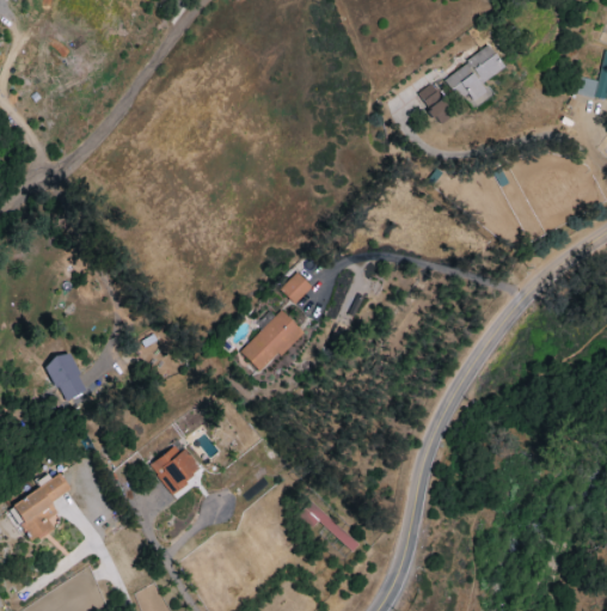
[(484,81),(507,67),(492,46),(445,77),(460,99),(468,95),(476,105),(492,95),(484,81)]
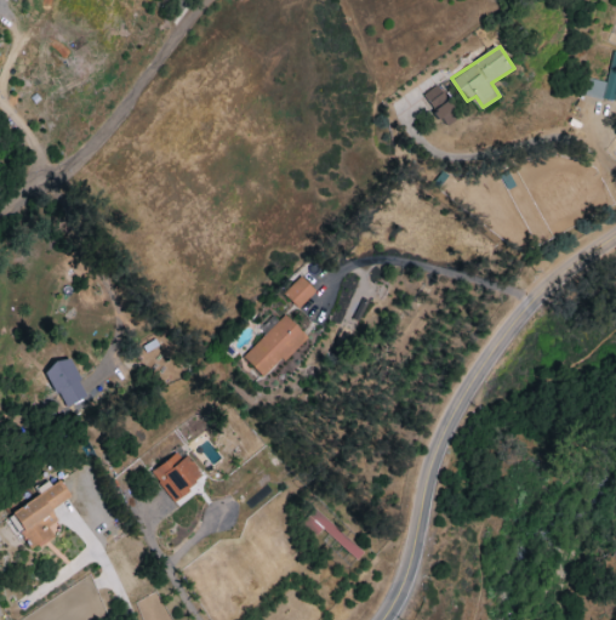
[(609,81),(591,77),(587,95),(615,101),(615,56),(609,81)]
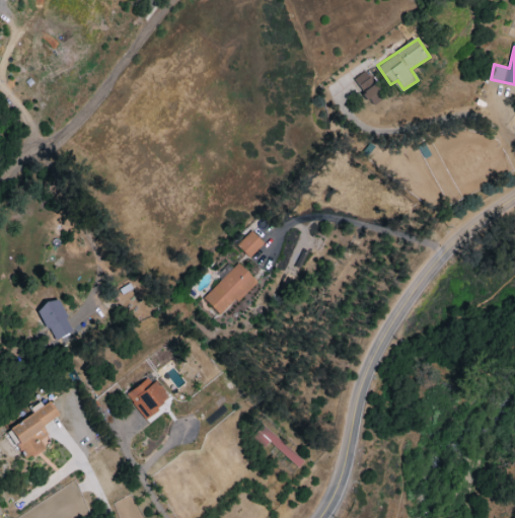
[(387,96),(367,70),(355,79),(375,105),(387,96)]
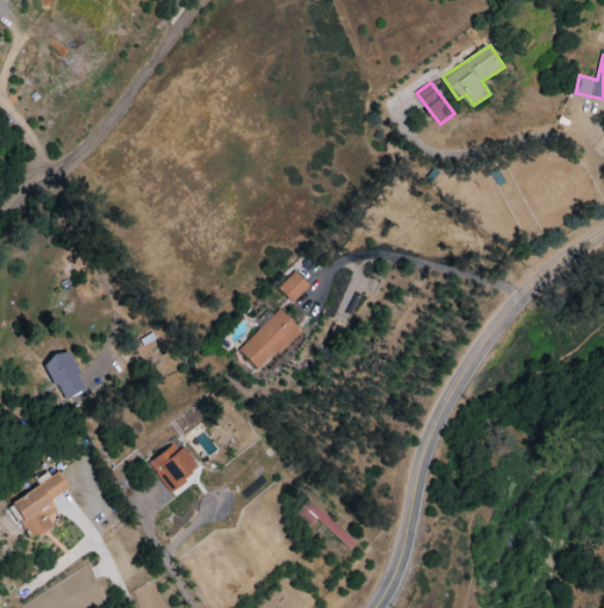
[(280,287),(295,301),(313,284),(297,270),(280,287)]
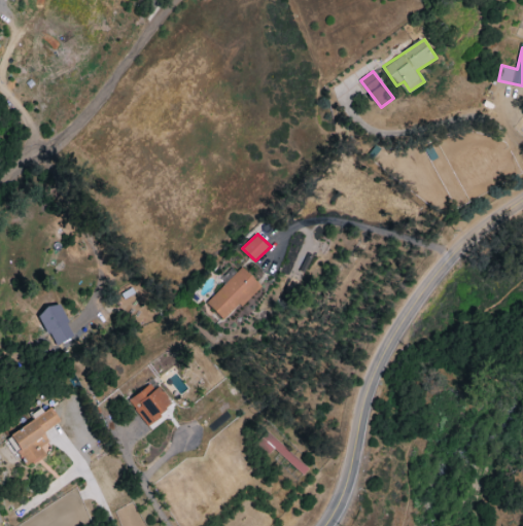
[(208,303),(228,321),(263,284),(243,266),(208,303)]
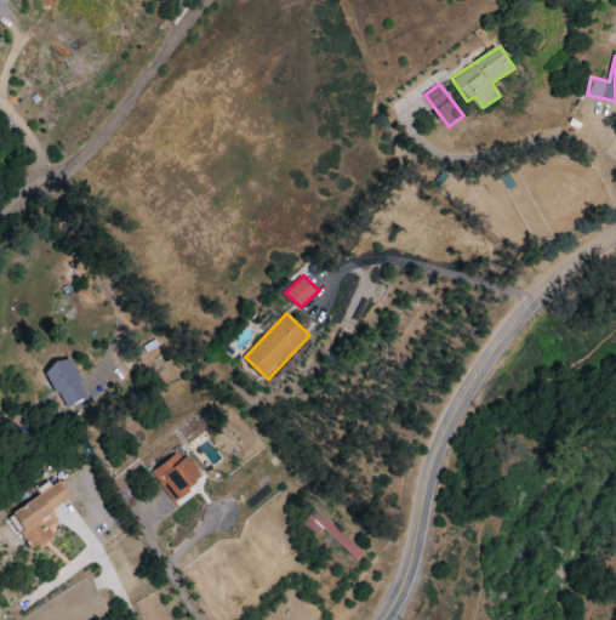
[(46,369),(68,408),(92,396),(70,356),(46,369)]
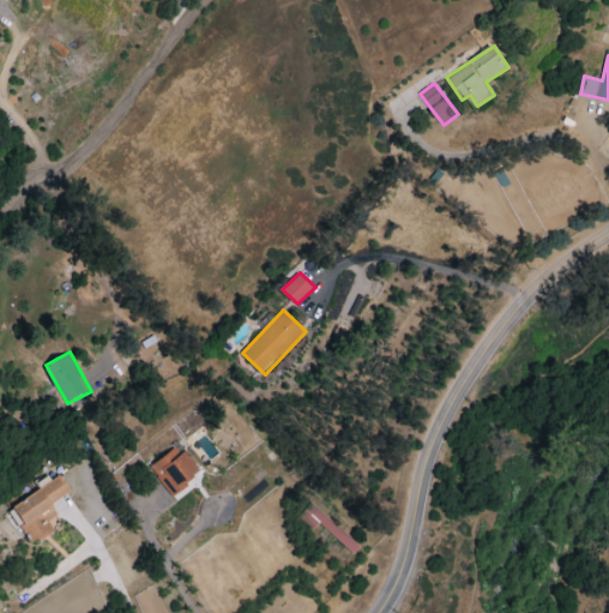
[(173,493),(204,472),(182,442),(151,464),(173,493)]
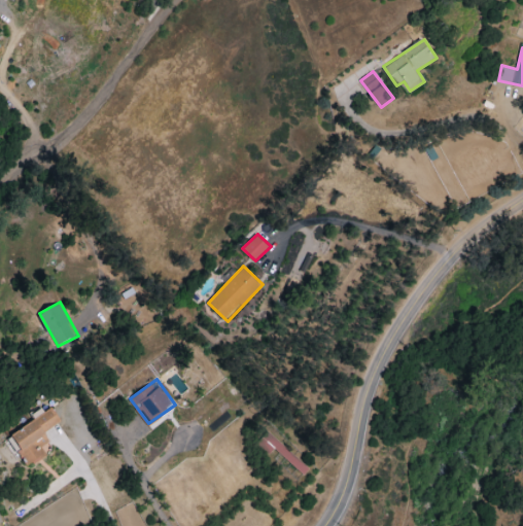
[(10,434),(30,465),(56,449),(44,431),(62,421),(54,408),(10,434)]
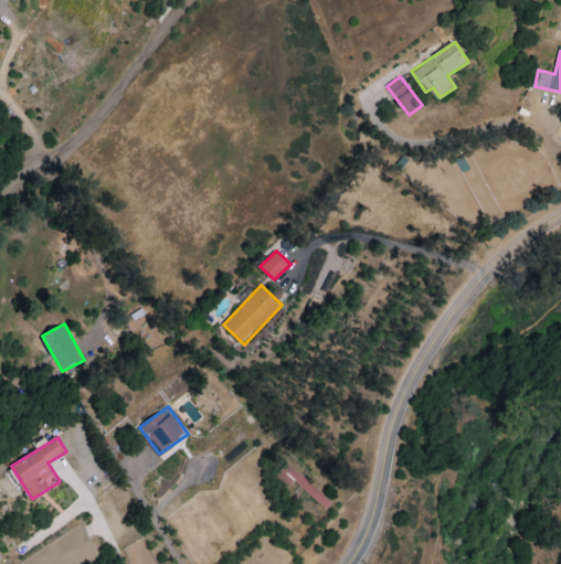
[(297,480),(326,509),(332,502),(290,461),(277,475),(290,487),(297,480)]
